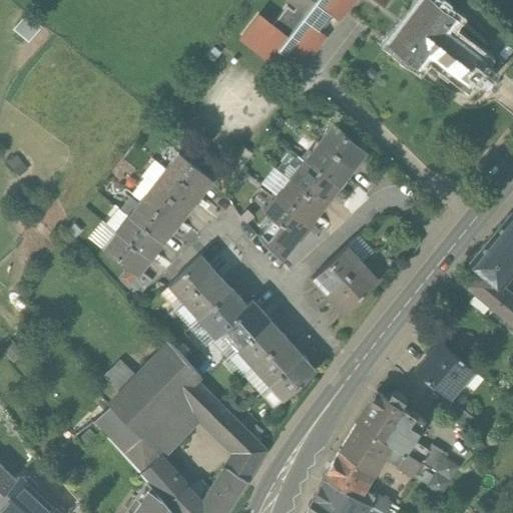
[(260,15),(242,36),(276,62),(283,53),(301,68),(326,36),(319,31),(332,15),(338,20),(354,0),(376,0),(383,5),(387,0),(290,0),(298,6),(294,10),(288,6),(273,25),(260,15)]
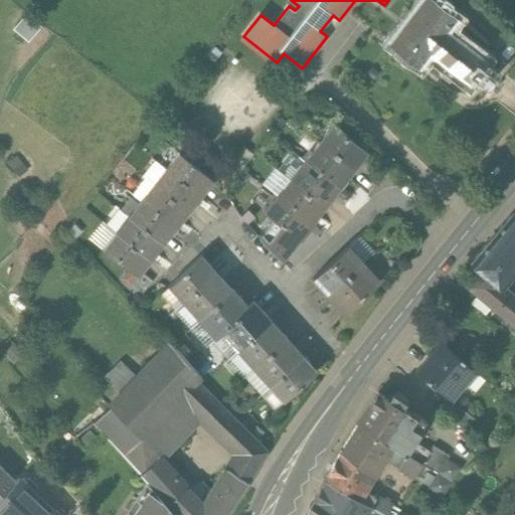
[(457,19),(432,0),(423,0),(413,15),(406,9),(398,19),(405,24),(389,45),(418,68),(428,55),(440,64),(439,66),(440,67),(441,65),(453,74),(451,75),(453,76),(454,75),(466,84),(466,88),(468,88),(467,84),(472,77),(478,81),(485,72),(480,68),(485,61),(488,61),(487,59),(484,60),(473,51),(474,49),(473,48),(472,50),(460,41),(462,39),(460,38),(459,40),(448,31),(457,19)]
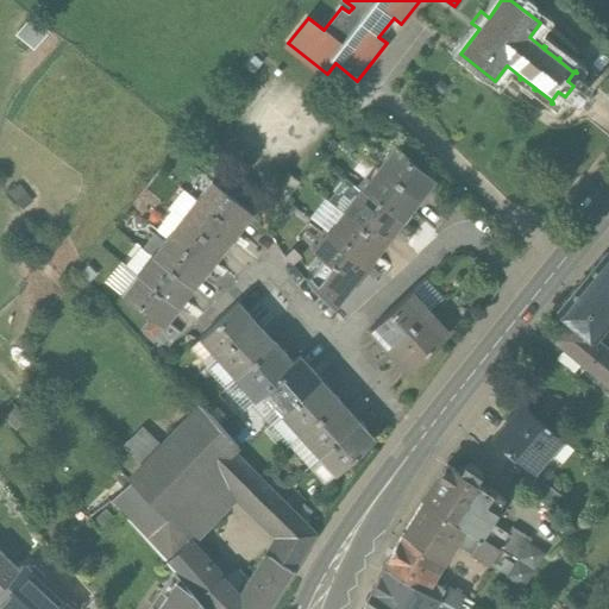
[(39,46),(51,29),(33,17),(22,35),(39,46)]
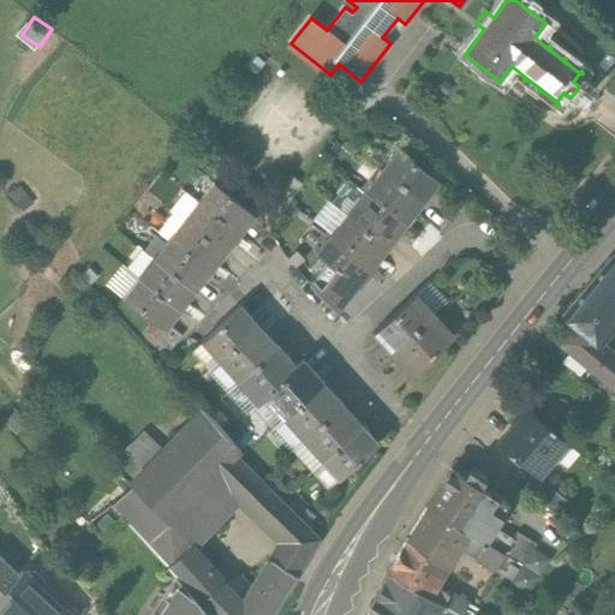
[(396,150),(381,169),(424,203),(439,183),(396,150)]
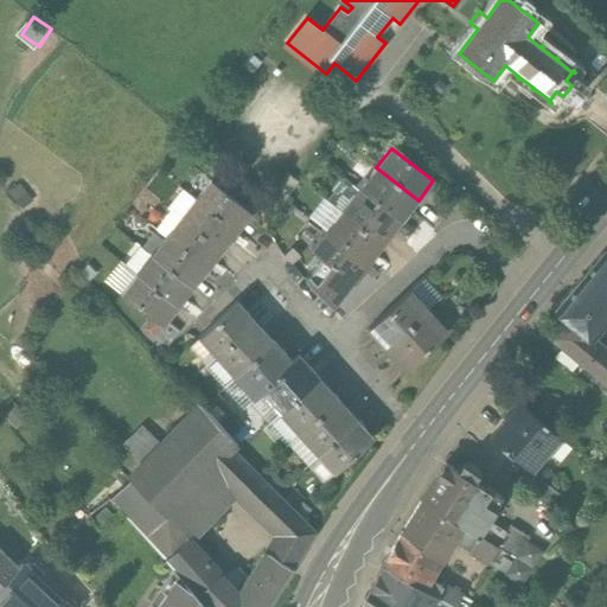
[(376,167),(358,190),(401,223),(419,200),(376,167)]
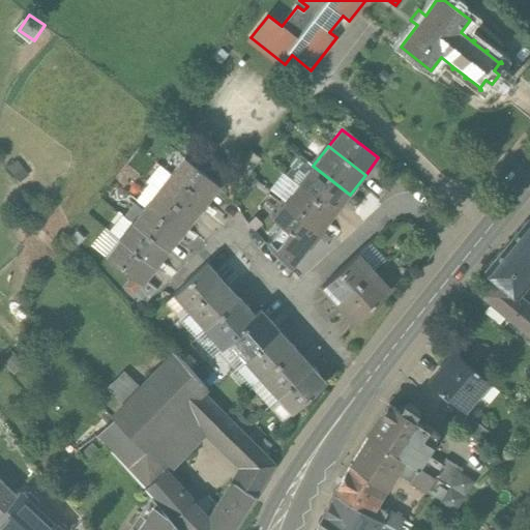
[(182,157),(169,174),(205,203),(218,186),(182,157)]
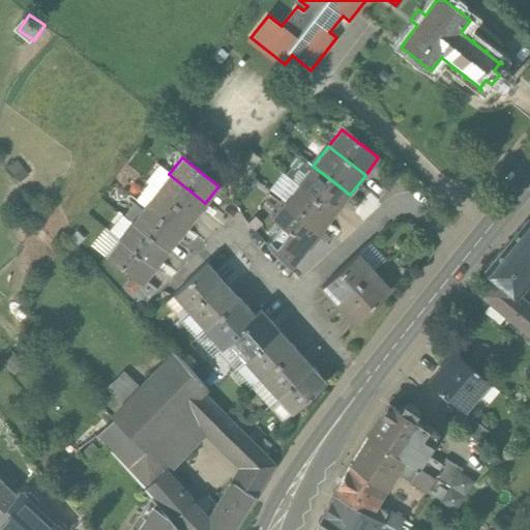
[(313,166),(298,185),(334,214),(350,195),(313,166)]
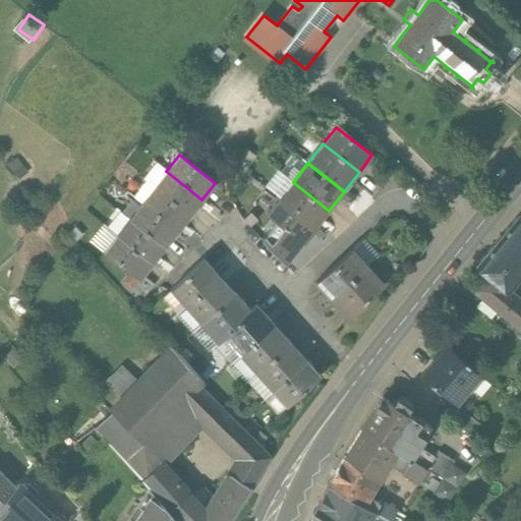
[(145,180),(154,187),(166,171),(157,164),(145,180)]
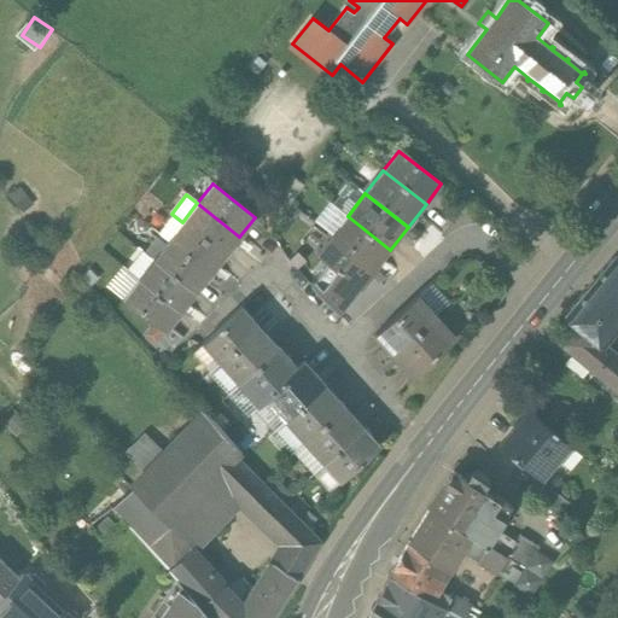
[(197,203),(182,222),(225,256),(239,237),(197,203)]
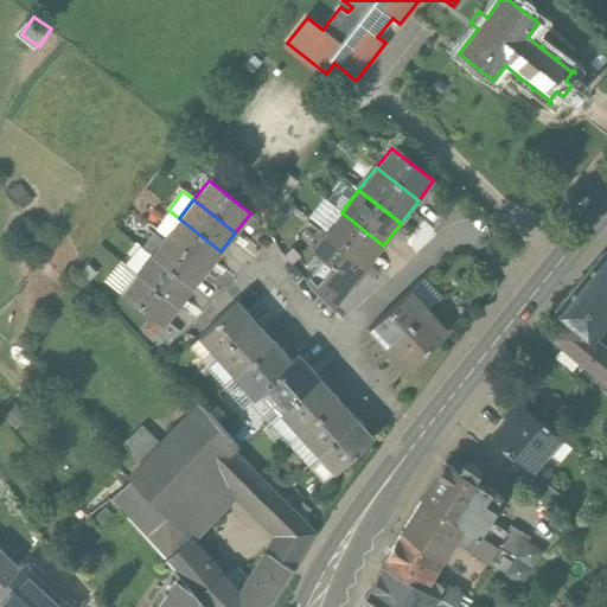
[(326,232),(342,212),(324,199),(310,219),(326,232)]
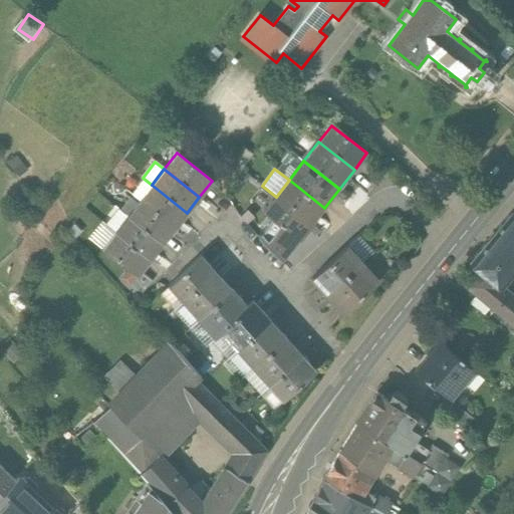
[(276,197),(312,224),(324,208),(289,180),(276,197)]
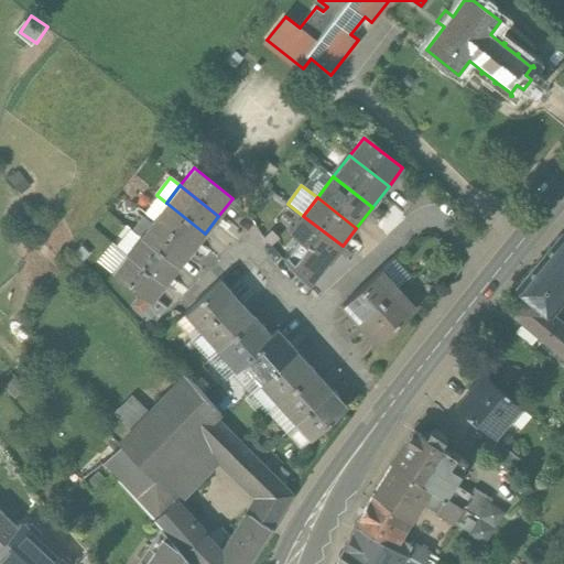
[(166,203),(153,220),(192,251),(205,234),(166,203)]
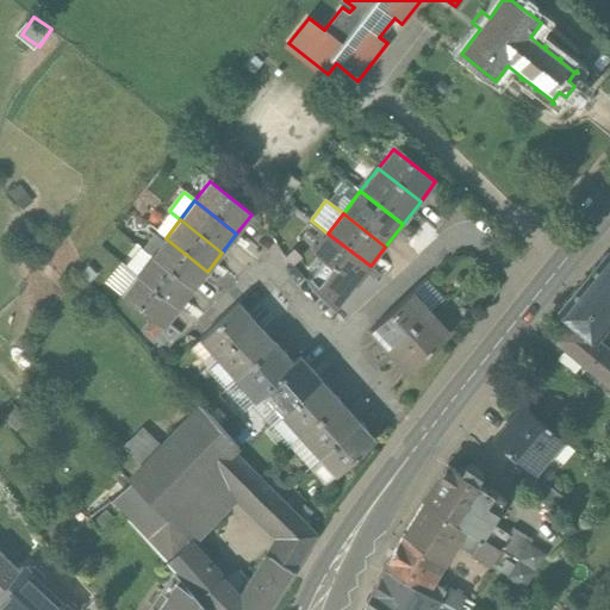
[(371,266),(328,234),(313,253),(355,285),(371,266)]
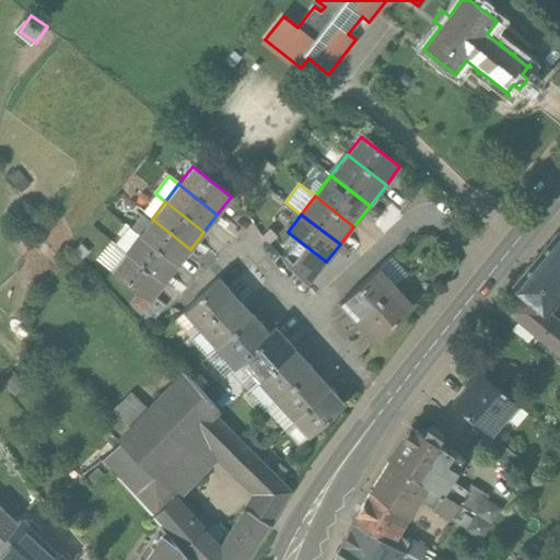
[(152,219),(138,235),(176,267),(190,249),(152,219)]
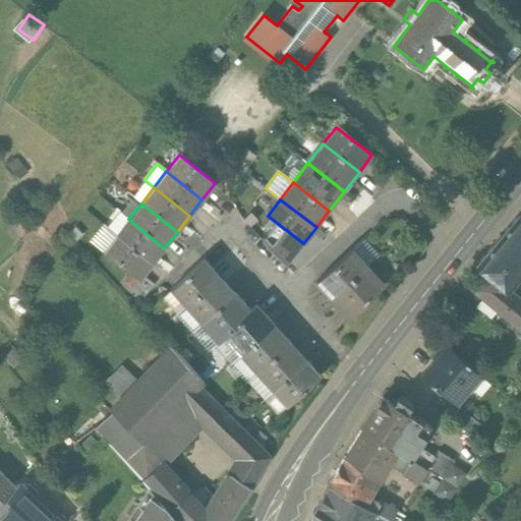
[(520,216),(519,215),(475,268),(484,275),(472,290),(502,315),(516,298),(508,292),(520,276),(520,216)]
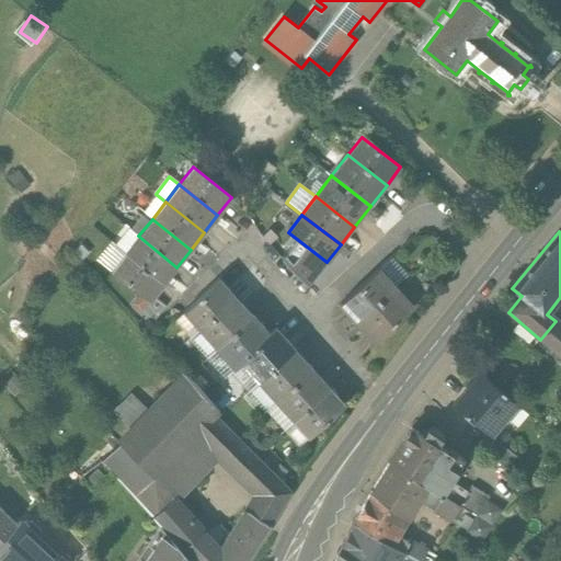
[(138,236),(125,253),(163,284),(176,267),(138,236)]
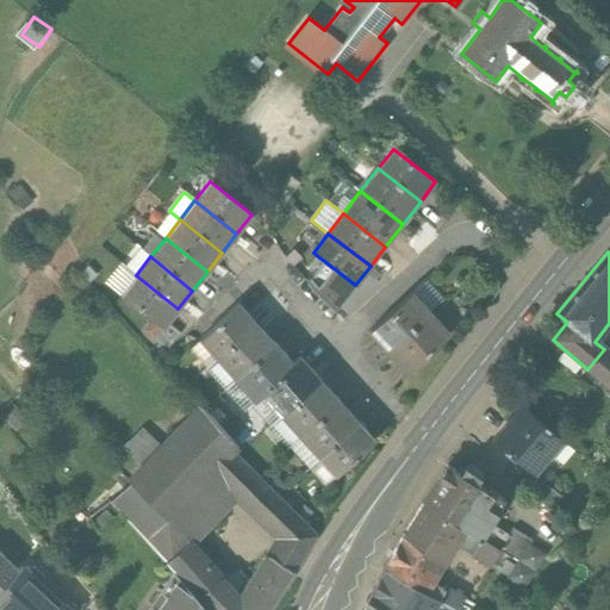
[(120,296),(136,275),(120,263),(106,284),(120,296)]
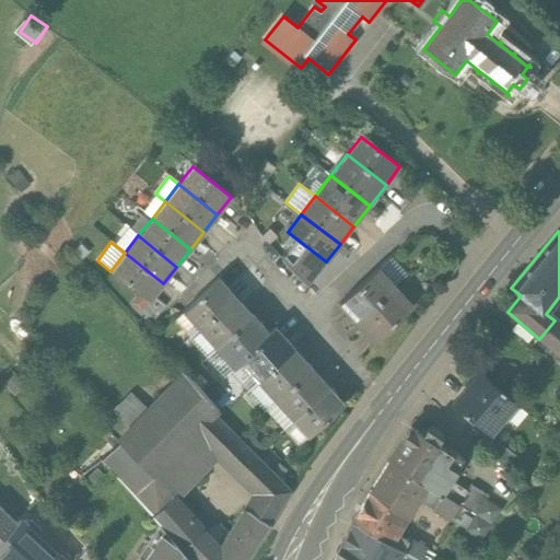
[(163,283),(125,253),(111,271),(138,292),(149,302),(163,283)]
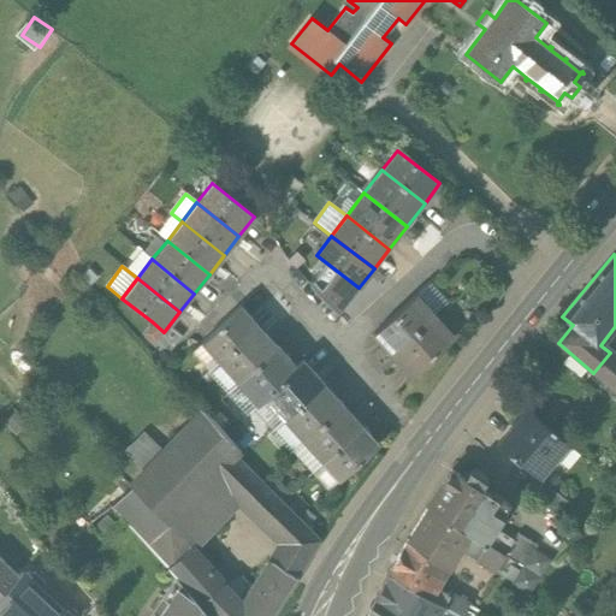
[(392,353),(432,317),(415,298),(375,335),(392,353)]
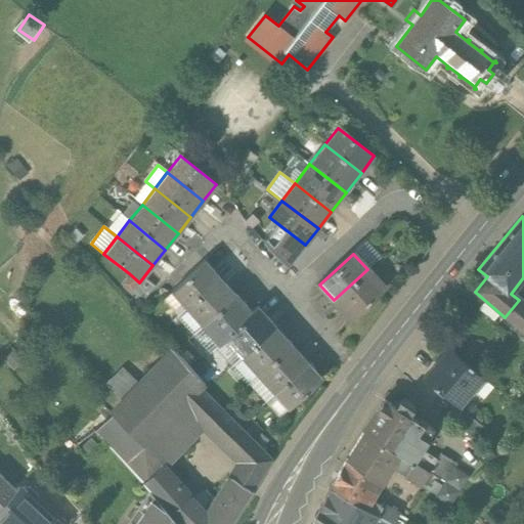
[(171,292),(185,308),(219,277),(205,261),(171,292)]
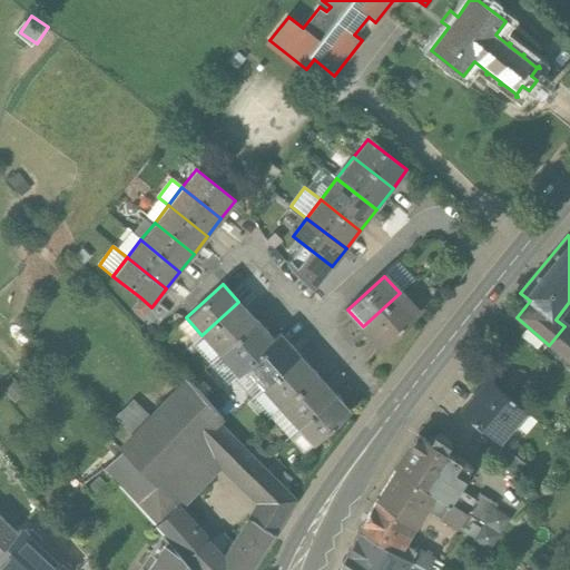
[(419,314),(400,293),(363,326),(382,347),(419,314)]
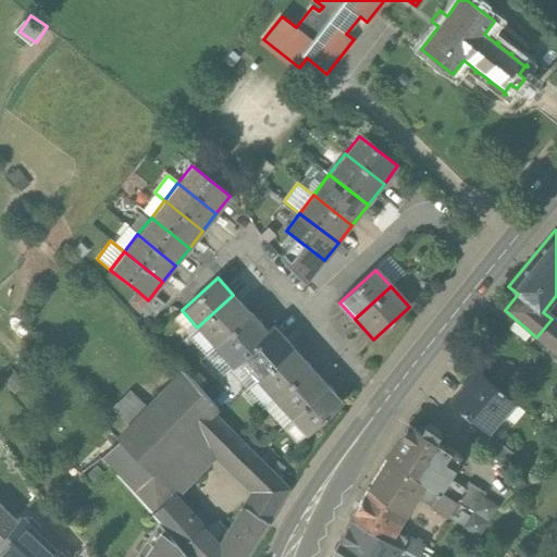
[(139,310),(148,300),(137,291),(128,301),(139,310)]
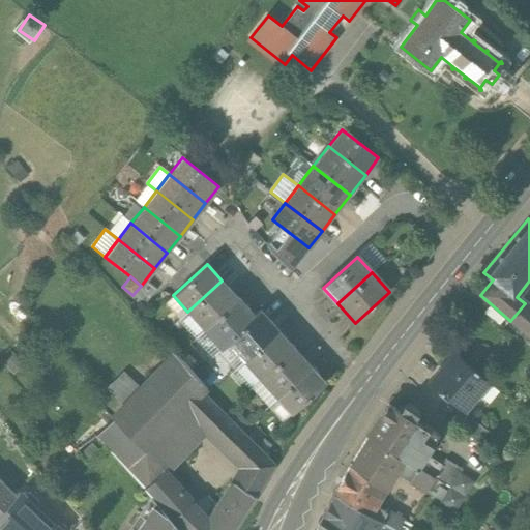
[(187,312),(204,330),(238,299),(222,281),(187,312)]
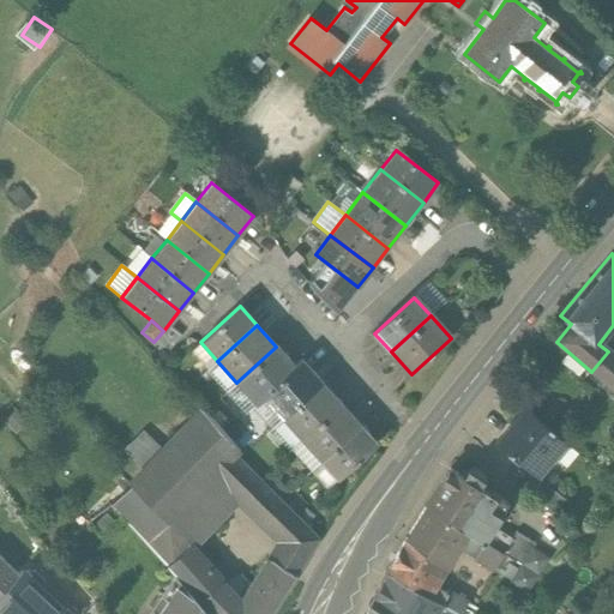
[(206,371),(217,361),(200,342),(190,351),(206,371)]
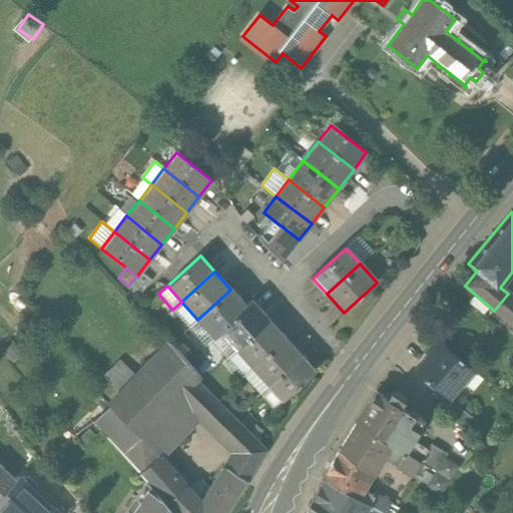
[(220,333),(220,332),(247,307),(246,307),(230,290),(197,320),(214,338),(220,333)]
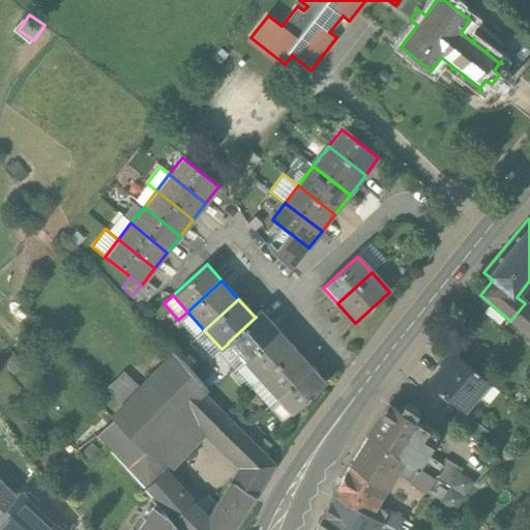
[(529,307),(525,303),(510,321),(529,336),(529,307)]
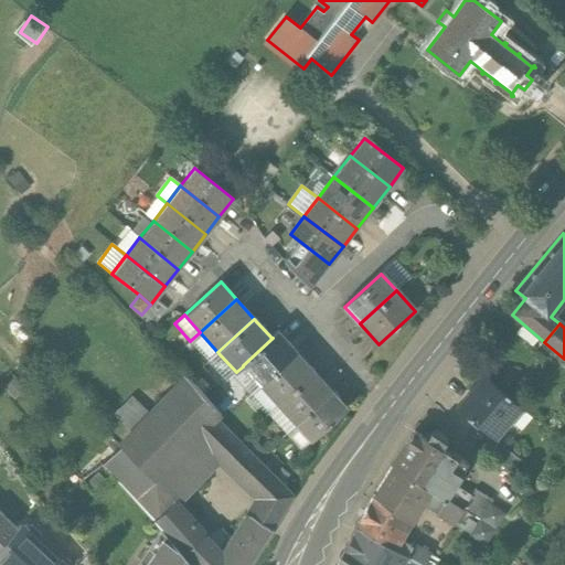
[(200,332),(190,341),(208,361),(217,352),(200,332)]
